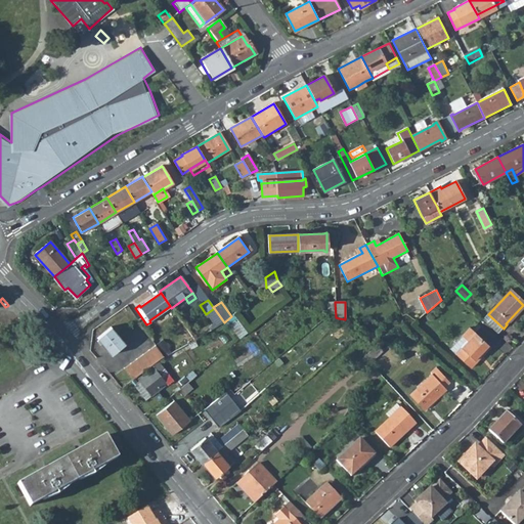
[(212,323),(207,326),(210,332),(219,325),(224,322),(214,308),(206,314),(212,323)]
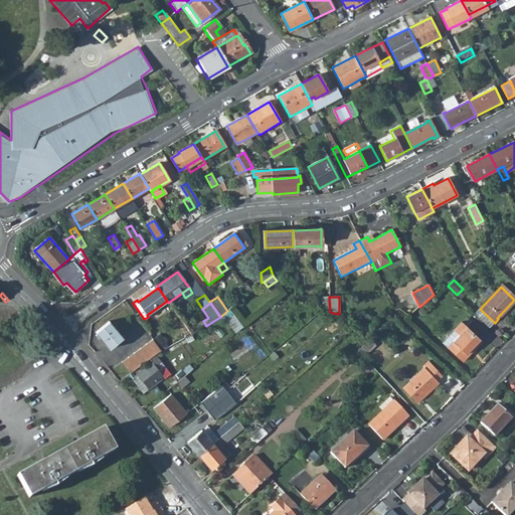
[(123,338),(109,321),(96,332),(110,349),(123,338)]
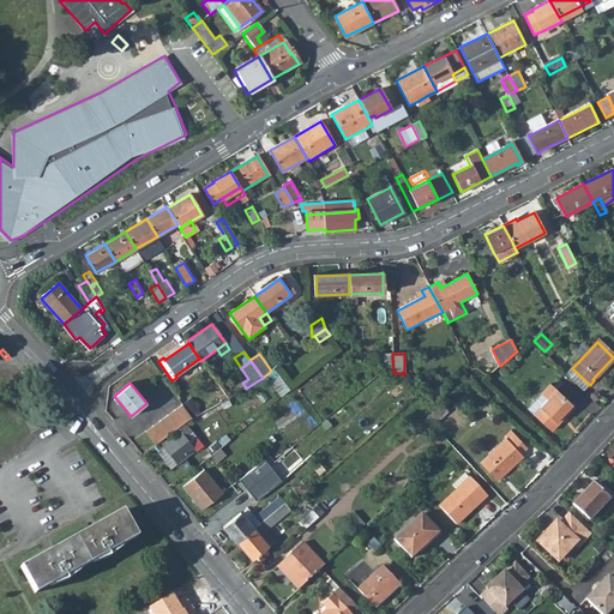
[(576,407),(551,383),(527,408),(548,428),(563,415),(566,417),(576,407)]
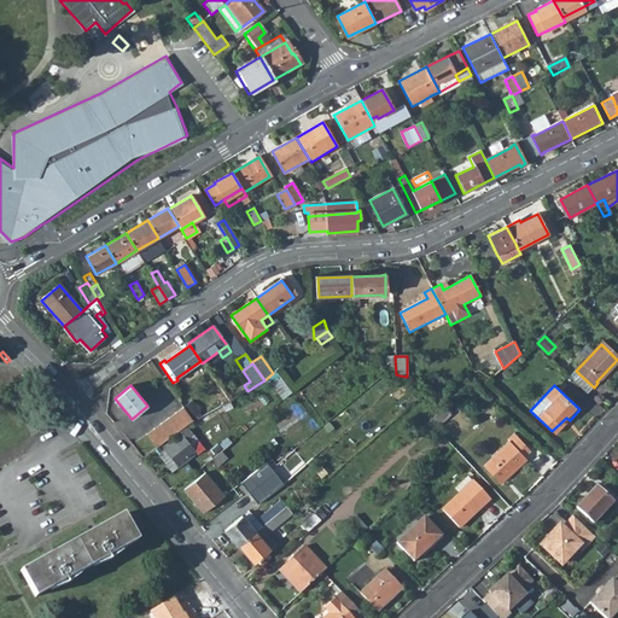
[(426,423),(435,431),(452,414),(444,406),(426,423)]
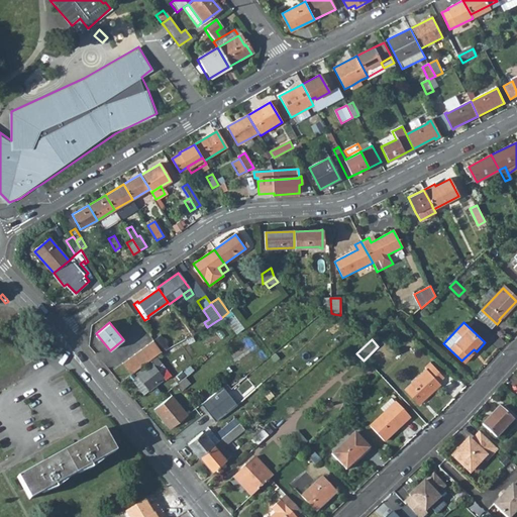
[(161,352),(152,341),(121,365),(129,376),(134,372),(149,360),(156,356),(161,352)]
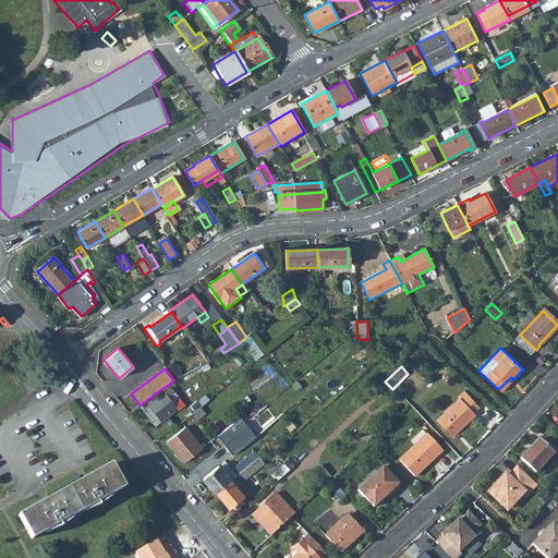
[(206,389),(197,374),(173,388),(182,403),(206,389)]
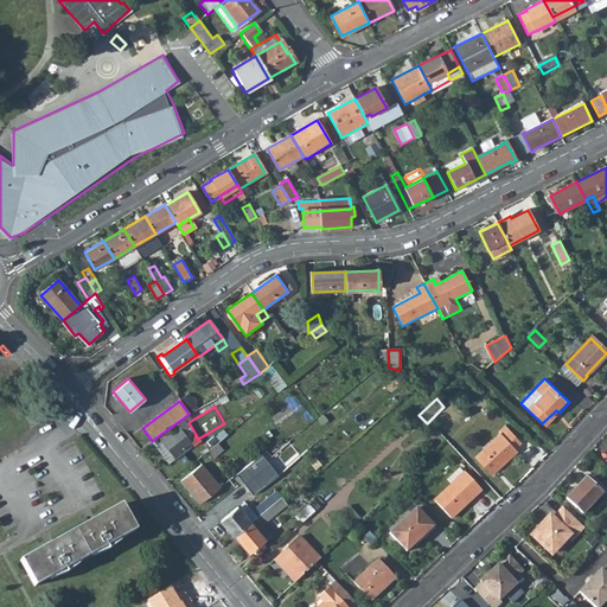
[(176,423),(177,425),(160,439),(158,436),(152,441),(168,462),(174,458),(181,453),(191,466),(205,453),(208,452),(183,419),(176,423)]
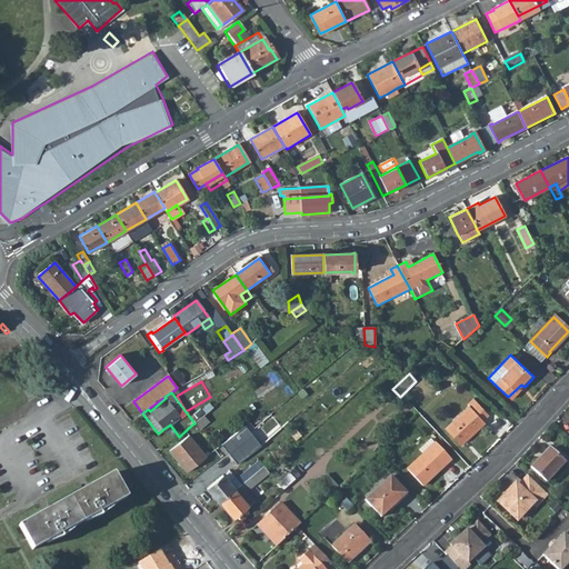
[(471,402),(472,403),(446,427),(460,443),(487,420),(485,418),(489,416),(475,399),(471,402)]
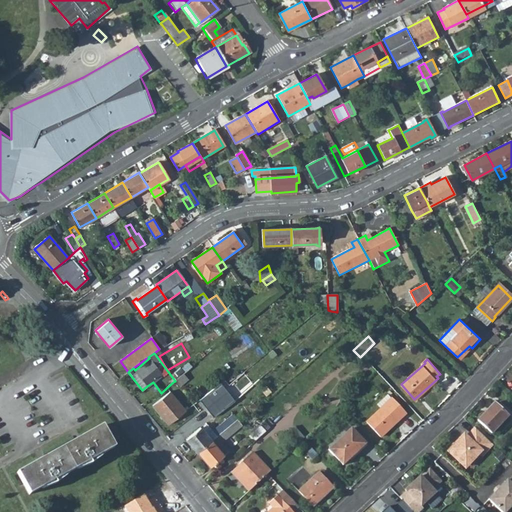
[(175,381),(173,382),(178,388),(188,380),(183,374),(175,381)]
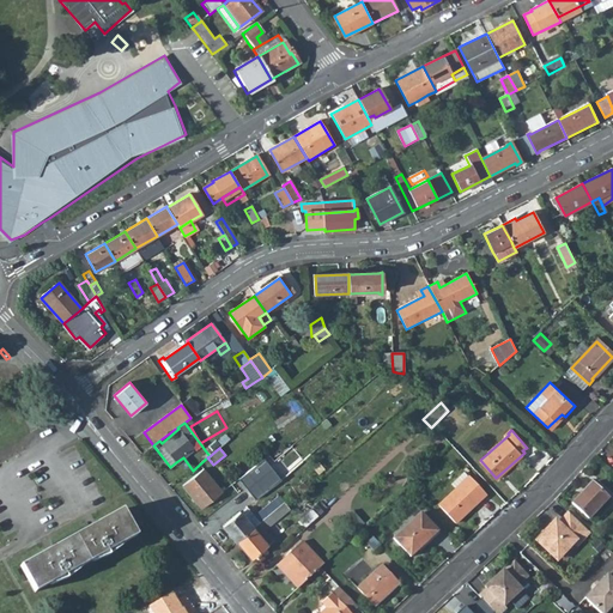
[(302,460),(290,448),(274,461),(284,473),(302,460)]
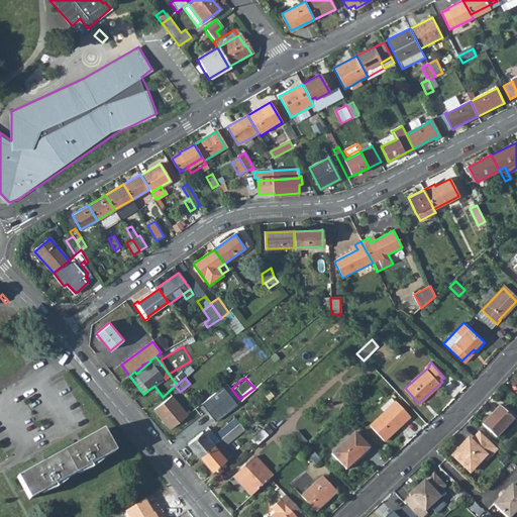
[(187,415),(171,395),(153,410),(170,429),(187,415)]
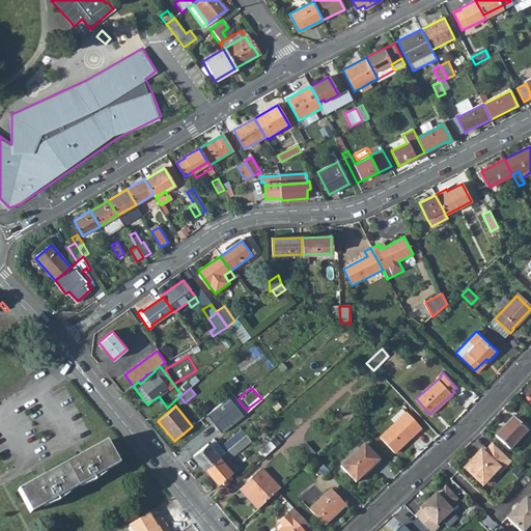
[(391,418),(394,423),(381,437),(394,451),(420,427),(407,413),(406,413),(401,408),(391,418)]
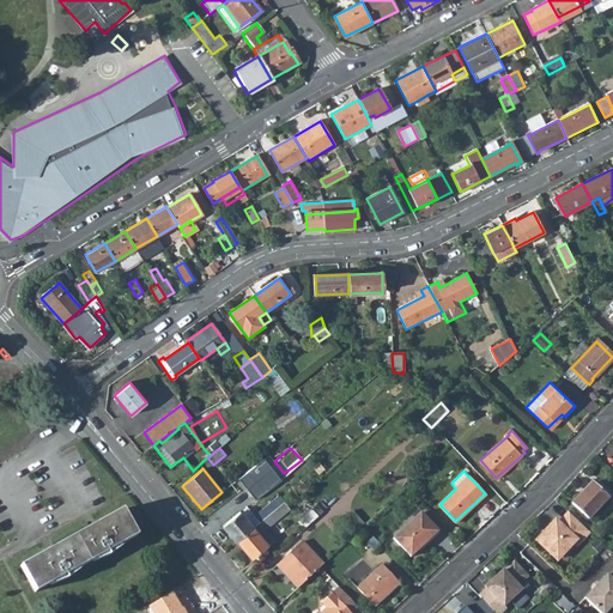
[(612,503),(590,483),(571,504),(594,525),(612,503)]
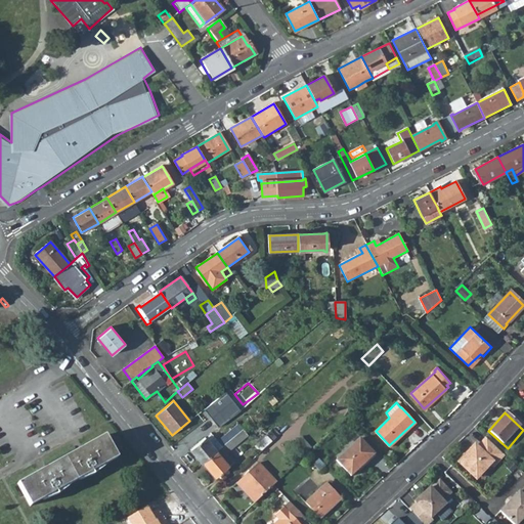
[(243,430),(238,425),(218,441),(222,447),(236,435),(243,430)]
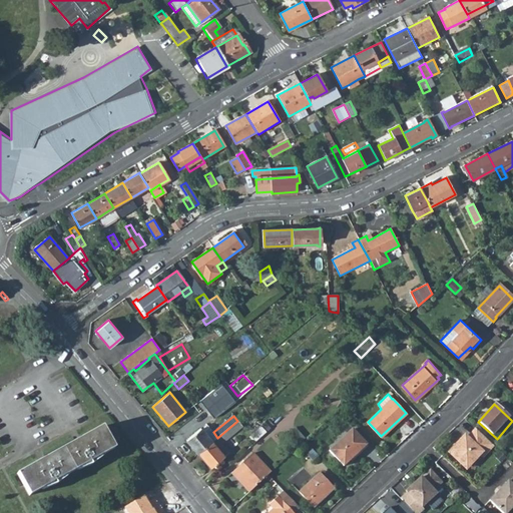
[(221,444),(242,427),(240,425),(237,421),(231,426),(217,438),(216,438),(221,444)]
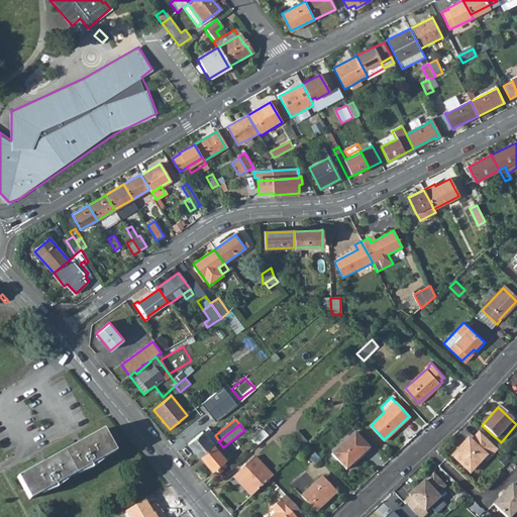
[(204,433),(214,445),(218,441),(219,441),(215,435),(209,428),(204,433)]
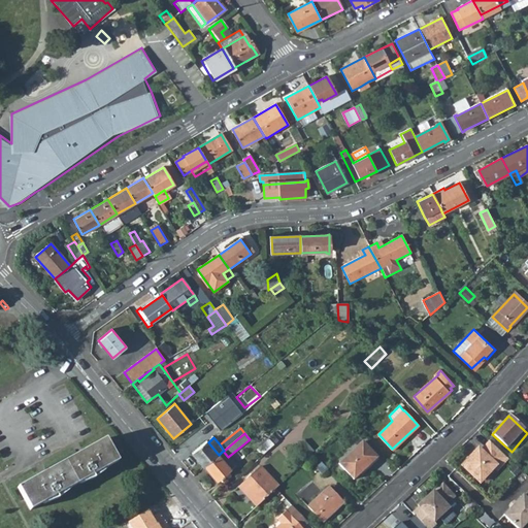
[(118,461),(105,439),(19,488),(31,509),(118,461)]
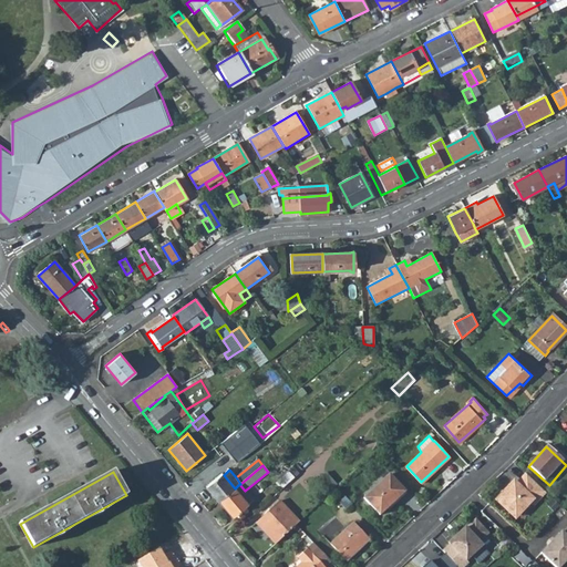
[(206,487),(218,503),(235,488),(224,475),(223,473),(206,487)]
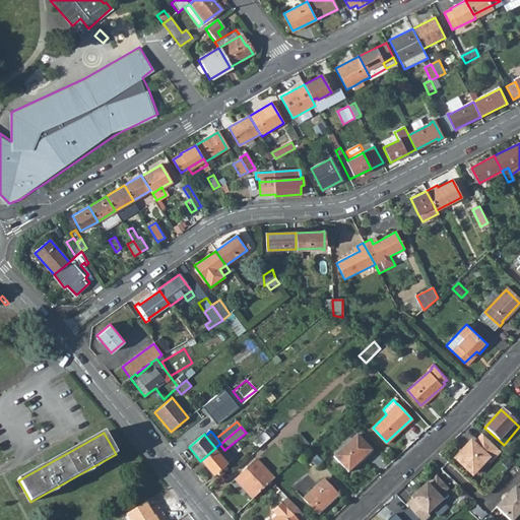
[(371,450),(356,435),(333,456),(347,471),(371,450)]
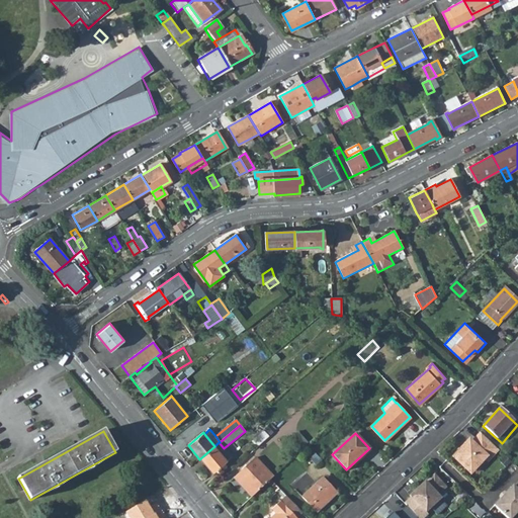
[(497,449),(481,434),(471,443),(468,440),(453,456),(467,469),(472,469),(483,458),(486,461),(497,449)]
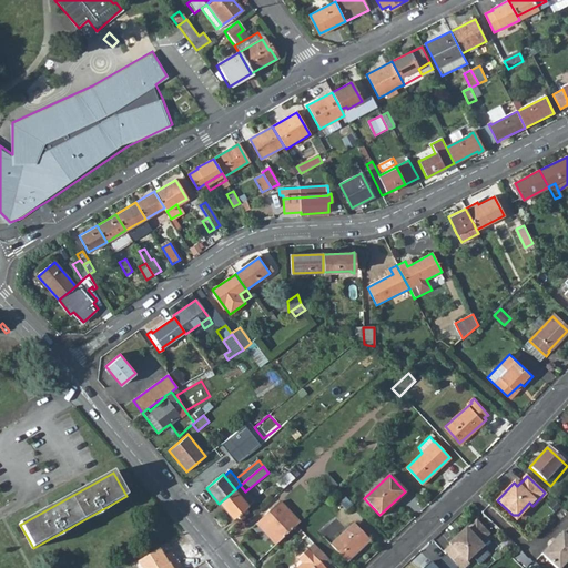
[(322,482),(315,488),(325,499),(332,493),(322,482)]
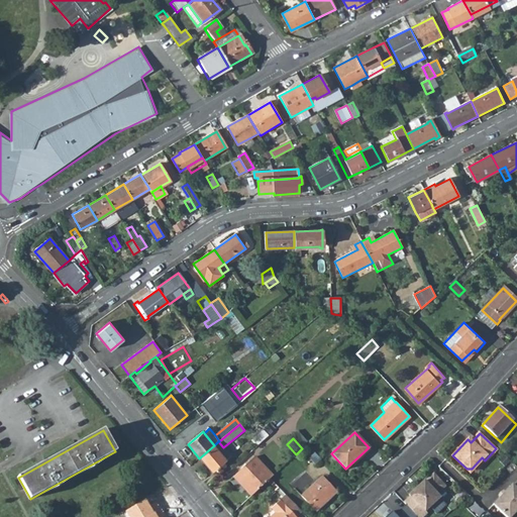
[(214,445),(226,460),(231,456),(223,447),(218,441),(214,445)]
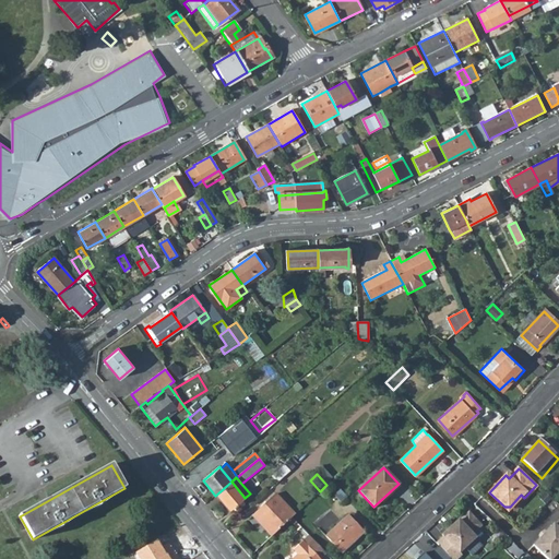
[(232,482),(215,496),(228,512),(245,498),(232,482)]
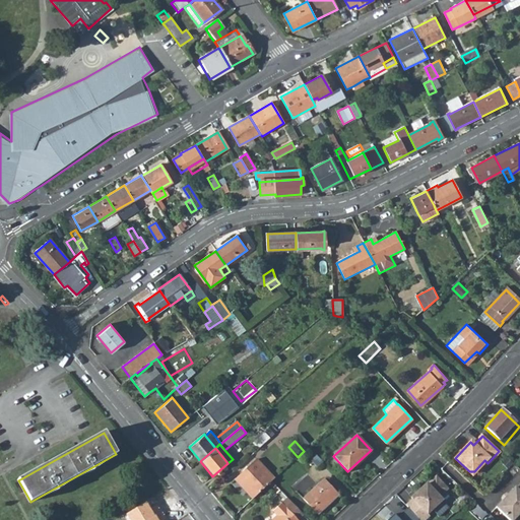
[(322,461),(316,454),(310,459),(317,466),(322,461)]
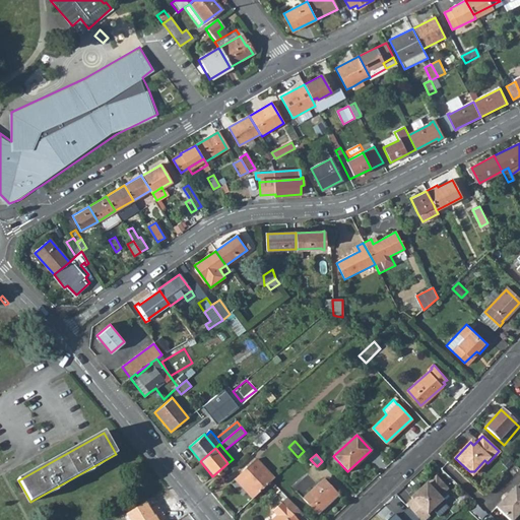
[(234,478),(252,500),(272,480),(273,479),(256,460),(234,478)]
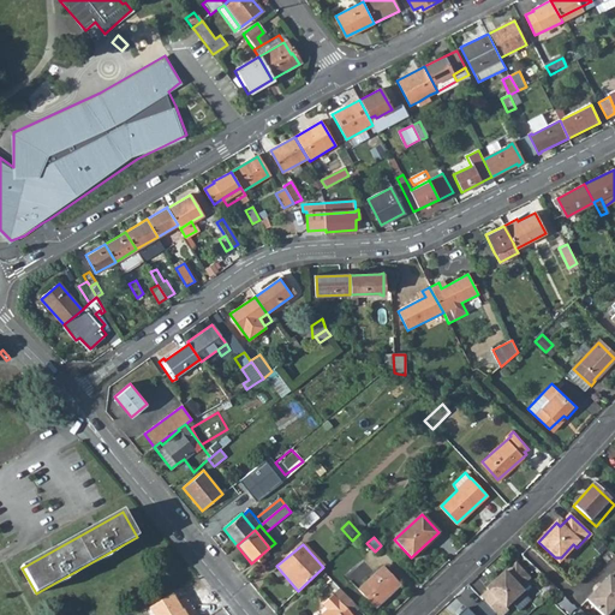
[(400,585),(382,566),(358,589),(375,607),(400,585)]
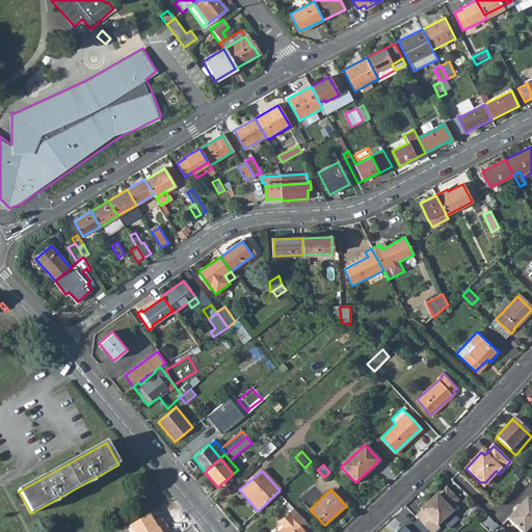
[(428,505),(416,516),(429,531),(432,531),(439,527),(436,525),(451,511),(448,508),(457,500),(448,490),(443,489),(436,496),(436,495),(428,502),(428,505)]
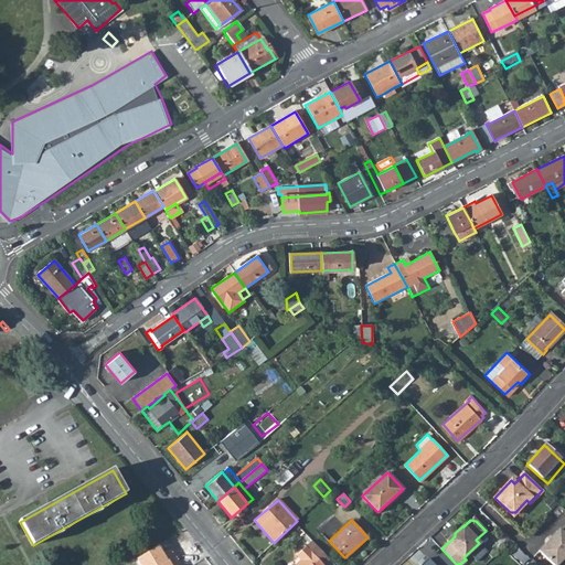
[(557,564),(564,557),(564,534),(560,529),(551,537),(546,543),(539,551),(552,564),(557,564)]
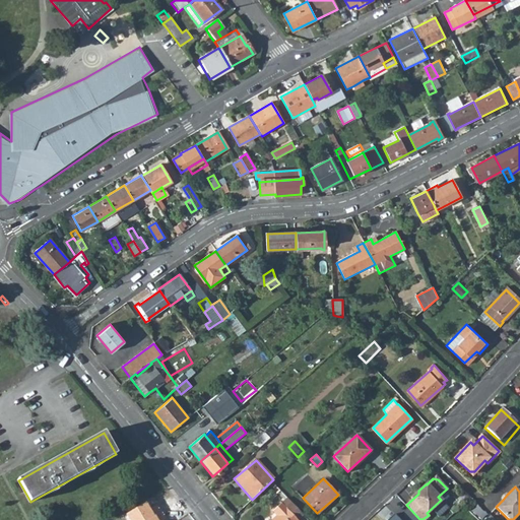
[(289,500),(285,496),(280,501),(272,508),(277,514),(269,519),(298,519),(297,518),(302,513),(289,500)]
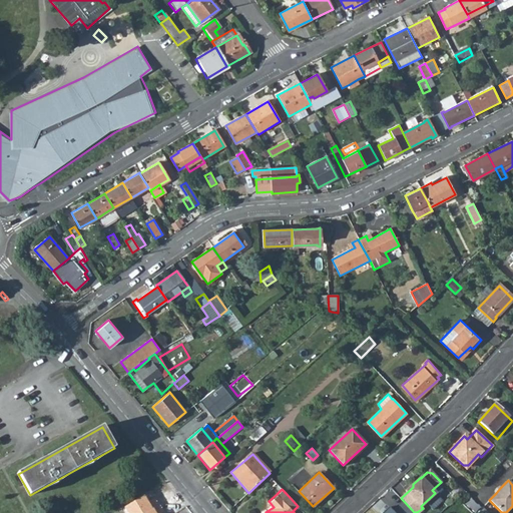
[(413,512),(414,512),(402,500),(390,511),(387,508),(381,512),(413,512)]
